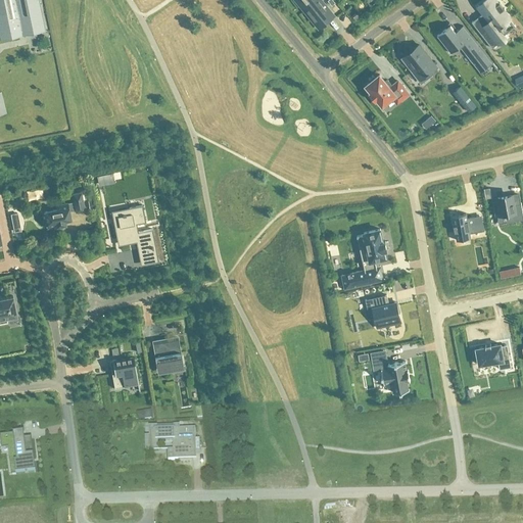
[(0,0),(0,39),(29,34),(34,33),(46,30),(39,0),(0,0)]
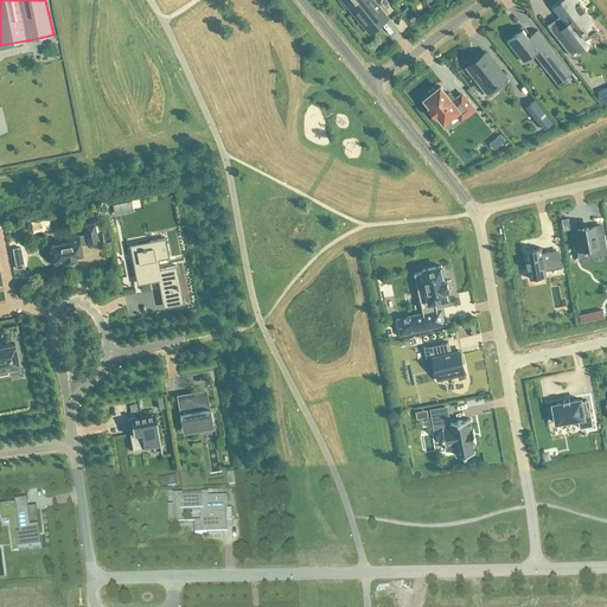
[(387,16),(374,0),(355,0),(349,6),(370,33),(378,26),(377,25),(387,16)]
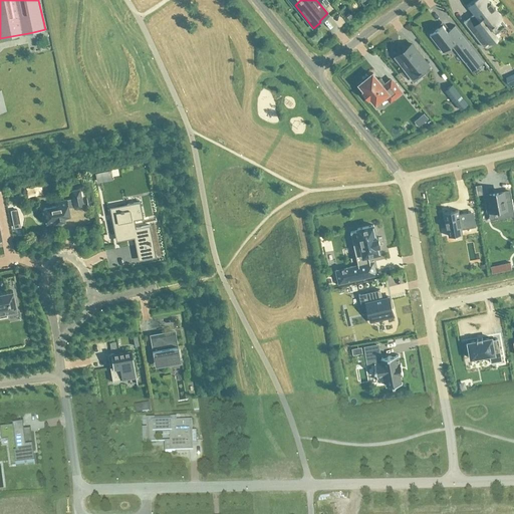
[(477,0),(470,6),(475,12),(464,21),(484,47),(497,36),(496,34),(507,25),(494,9),(496,8),(491,2),(489,3),(487,0),(477,0)]
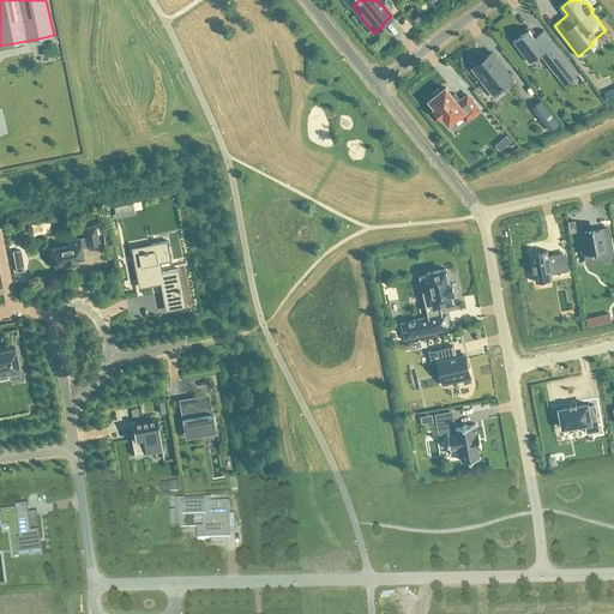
[(578,73),(543,30),(535,36),(529,29),(513,42),(529,62),(540,54),(564,85),(578,73)]
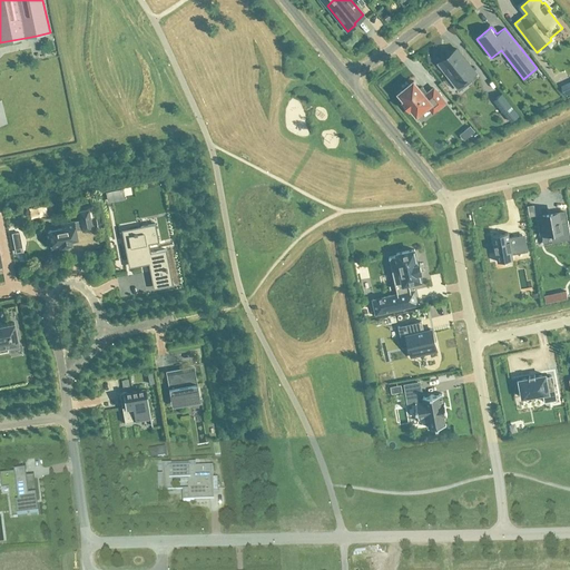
[(452,53),(441,62),(458,85),(464,79),(465,81),(469,78),(468,77),(474,71),(475,71),(458,49),(454,51),(452,53)]
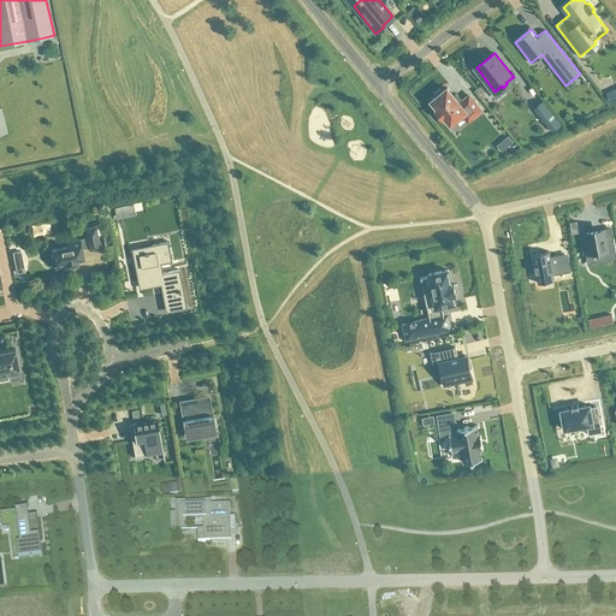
[(481,111),(469,95),(462,100),(457,94),(455,96),(448,88),(442,92),(440,89),(434,94),(436,96),(431,100),(438,108),(436,110),(442,118),(444,116),(450,124),(466,112),(472,118),(481,111)]
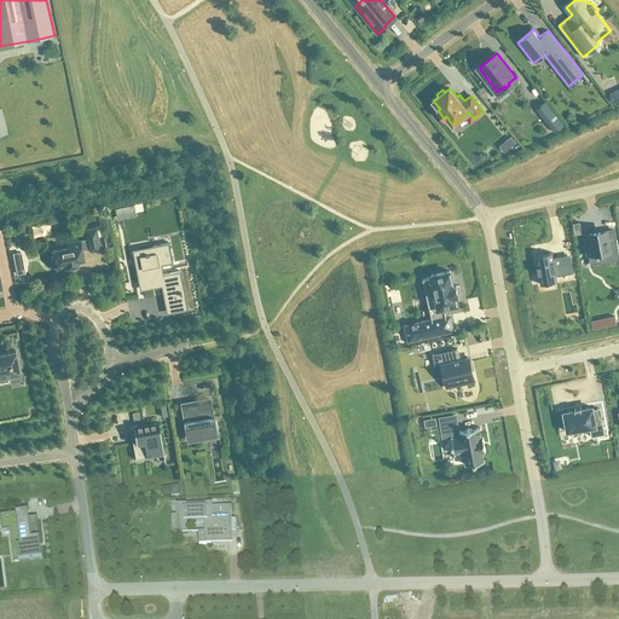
[(545,102),(536,108),(555,132),(563,126),(545,102)]
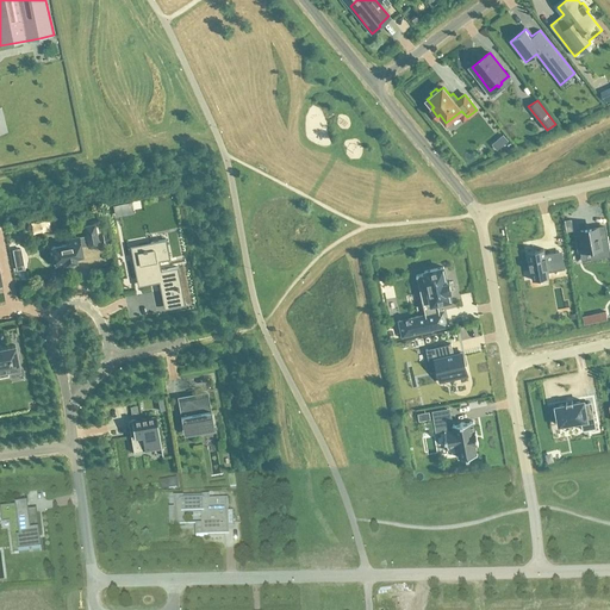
[(503,134),(497,139),(503,145),(509,141),(503,134)]
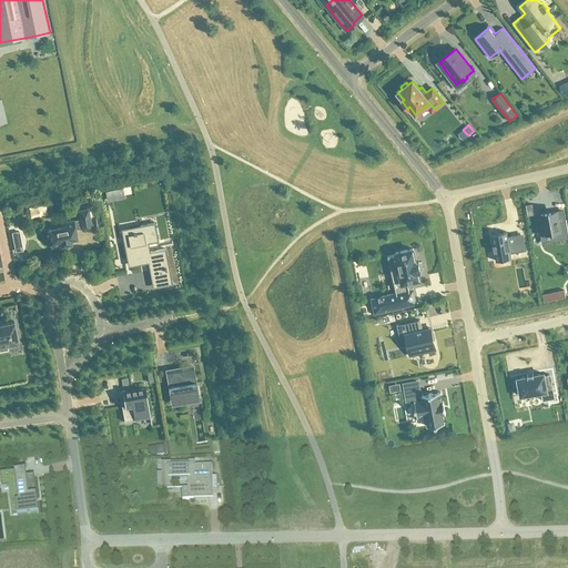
[(436,125),(425,131),(428,137),(439,131),(436,125)]
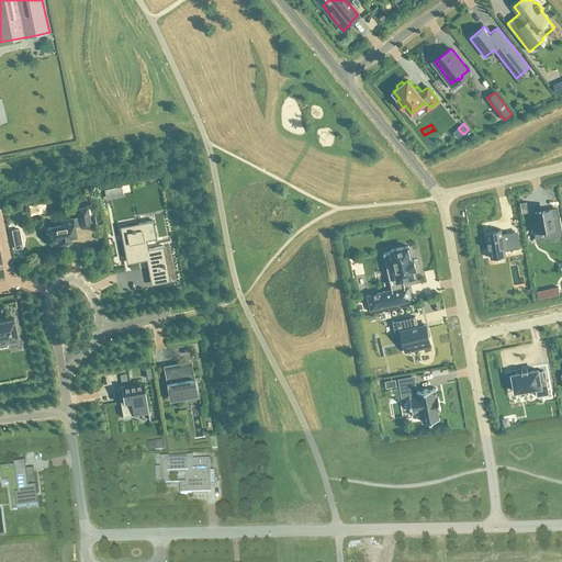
[(70,240),(70,236),(76,235),(75,226),(81,225),(82,227),(90,225),(87,206),(78,209),(80,216),(60,221),(62,225),(47,227),(51,245),(70,240)]
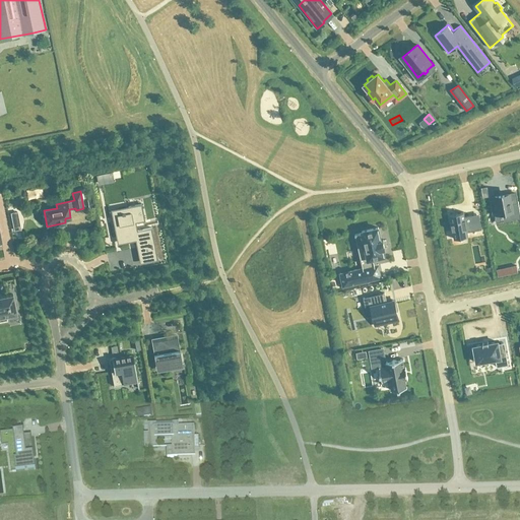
[(504,193),(491,196),(494,213),(501,212),(503,221),(519,217),(519,211),(518,201),(511,203),(510,194),(505,195),(504,193)]
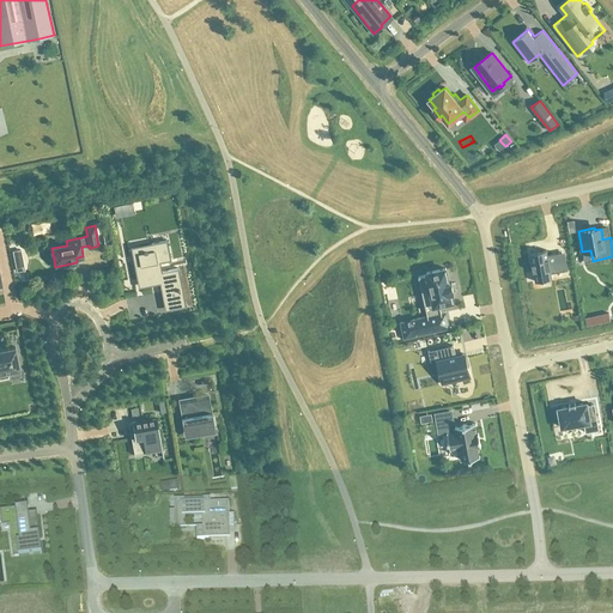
[(159,284),(163,302),(177,299),(178,309),(186,307),(178,268),(162,271),(159,262),(171,260),(167,240),(151,243),(152,250),(138,253),(140,265),(134,266),(137,278),(143,277),(144,286),(159,284)]
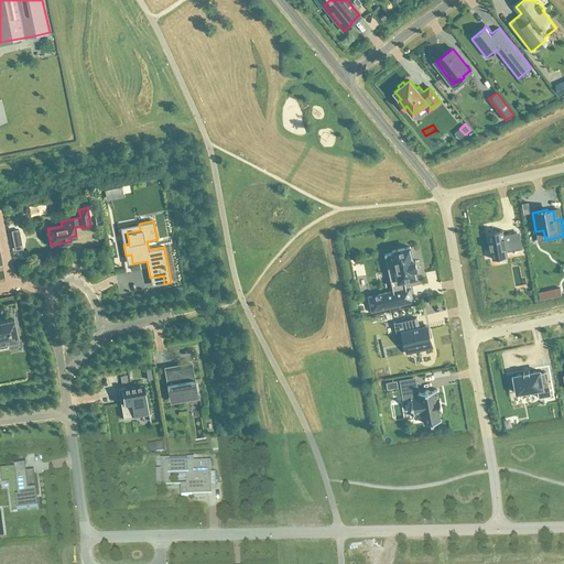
[(503,229),(487,232),(492,259),(508,257),(507,251),(522,248),(521,242),(513,243),(511,232),(503,235),(503,229)]
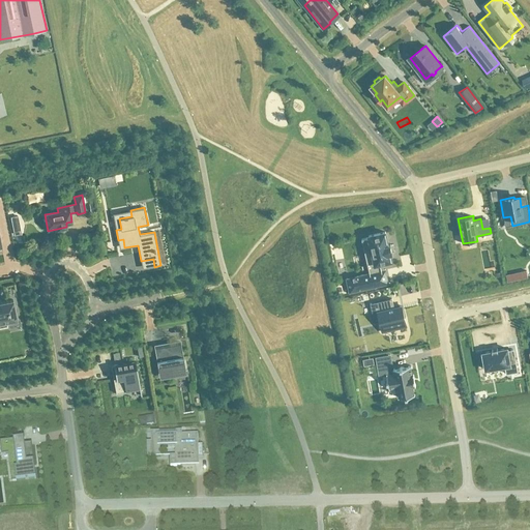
[(370,273),(356,276),(347,278),(347,280),(348,284),(350,292),(376,286),(387,283),(388,283),(388,282),(385,270),(385,269),(384,269),(382,270),(380,263),(391,260),(390,253),(392,253),(392,252),(390,243),(388,244),(387,239),(385,232),(369,235),(369,237),(361,239),(364,252),(372,251),(375,262),(367,263),(370,273)]
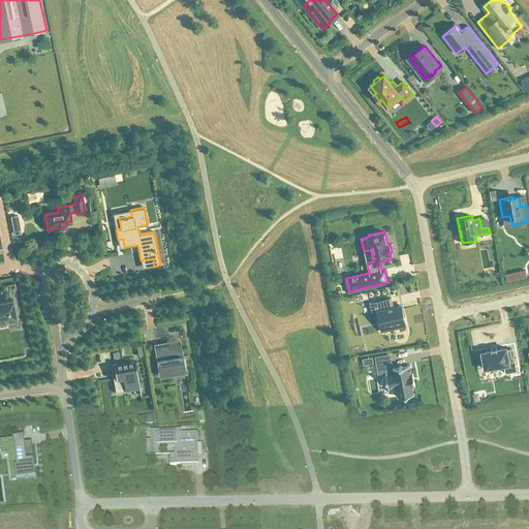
[(526,270),(514,273),(515,279),(527,276),(526,270)]
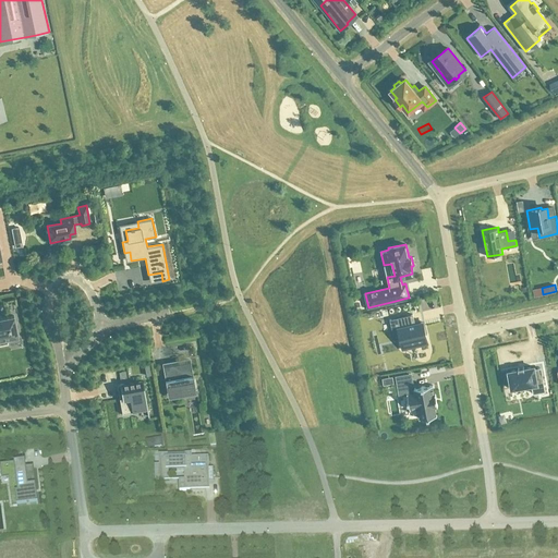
[(0,344),(8,343),(7,338),(17,336),(14,315),(0,317),(0,344)]
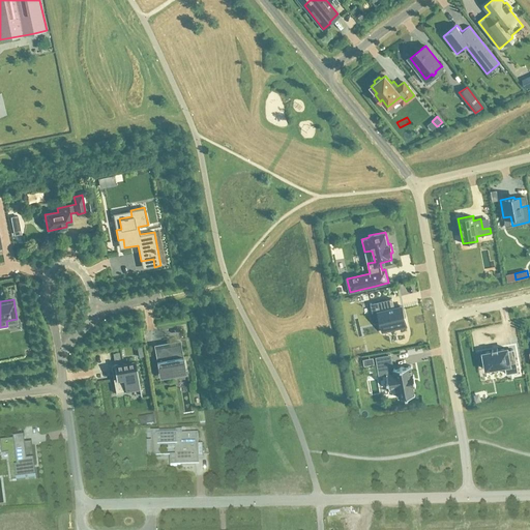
[(390,299),(378,301),(380,311),(378,311),(383,331),(406,326),(404,317),(402,305),(392,307),(390,299)]
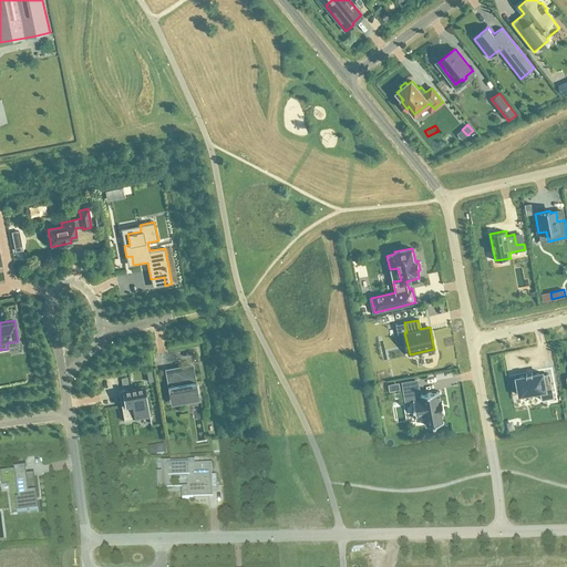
[(199,399),(194,366),(184,368),(184,370),(175,371),(175,369),(165,371),(171,403),(199,399)]
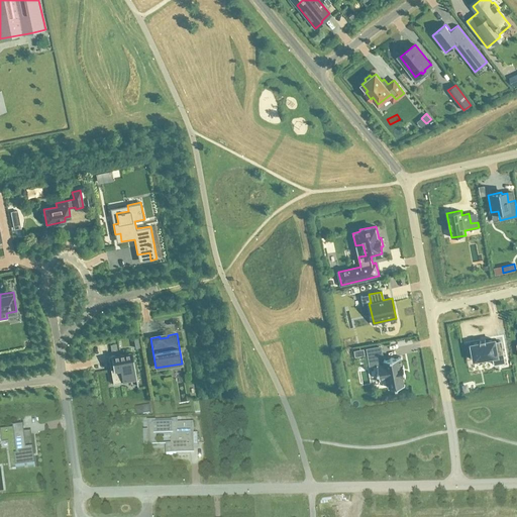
[(480,342),(471,344),(471,345),(474,359),(493,356),(494,365),(505,363),(505,362),(503,350),(497,351),(495,342),(495,339),(486,341),(480,342)]
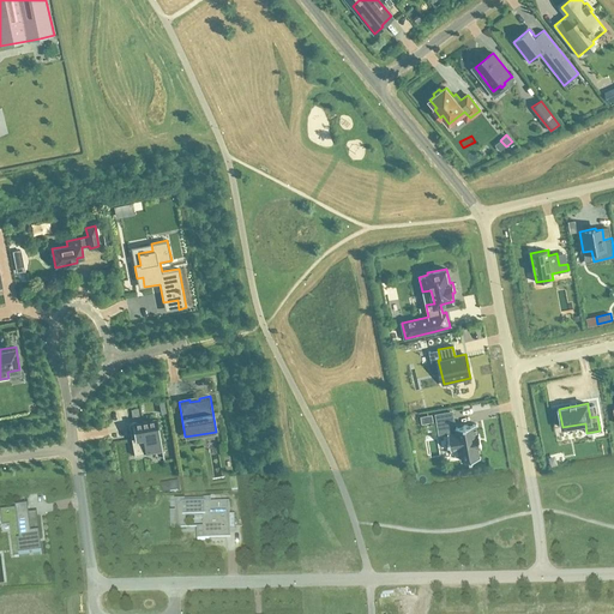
[(462,459),(462,461),(470,459),(473,459),(473,458),(481,457),(481,456),(480,456),(479,446),(481,446),(481,447),(482,446),(480,433),(479,433),(479,434),(477,434),(476,425),(477,425),(476,423),(467,426),(467,425),(464,425),(464,426),(453,428),(450,411),(435,414),(439,435),(447,434),(449,440),(449,444),(450,443),(451,451),(452,451),(452,450),(461,449),(462,459)]
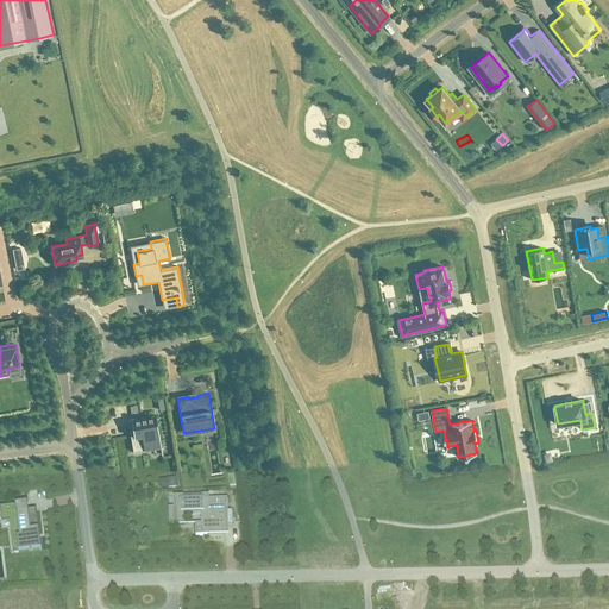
[(161,446),(162,454),(163,454),(156,415),(131,420),(133,431),(133,434),(130,434),(133,452),(146,450),(148,450),(148,449),(159,446),(161,446)]
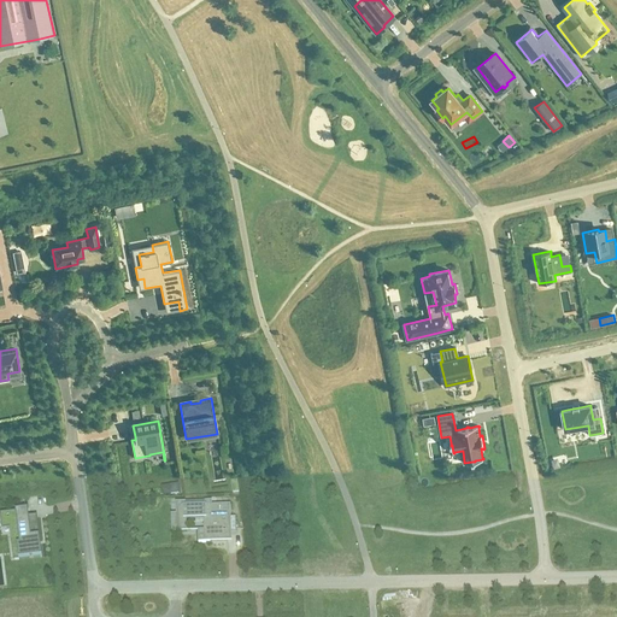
[(207,530),(198,530),(199,544),(210,542),(210,540),(229,540),(229,533),(236,533),(236,517),(231,517),(230,505),(210,506),(210,501),(175,503),(175,504),(183,504),(184,515),(171,515),(171,530),(187,530),(186,519),(206,519),(207,530)]
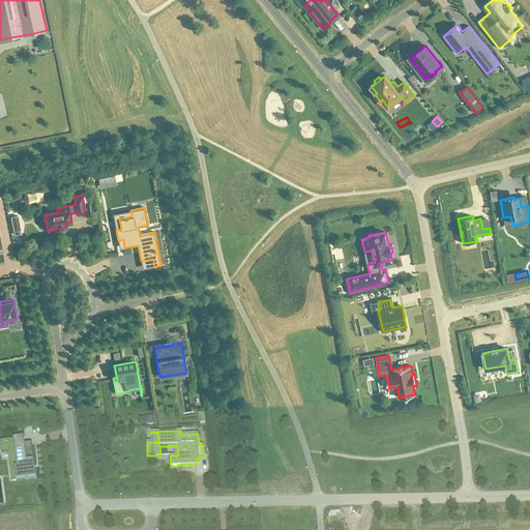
[(35,468),(34,468),(32,446),(25,447),(25,445),(24,439),(0,442),(2,455),(8,454),(16,453),(18,469),(16,470),(17,481),(36,479),(35,468)]
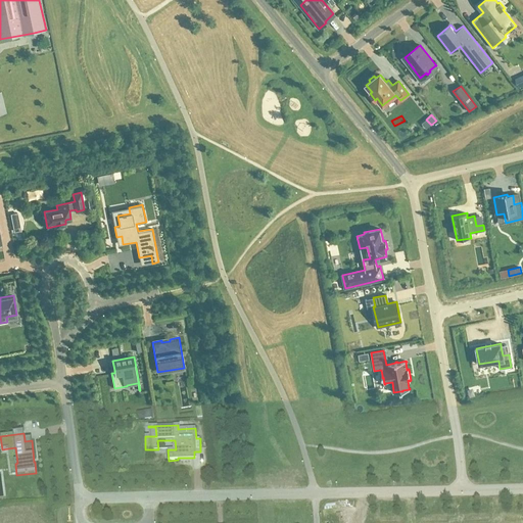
[(33,513),(10,516),(10,522),(35,522),(35,520),(34,520),(33,513)]
